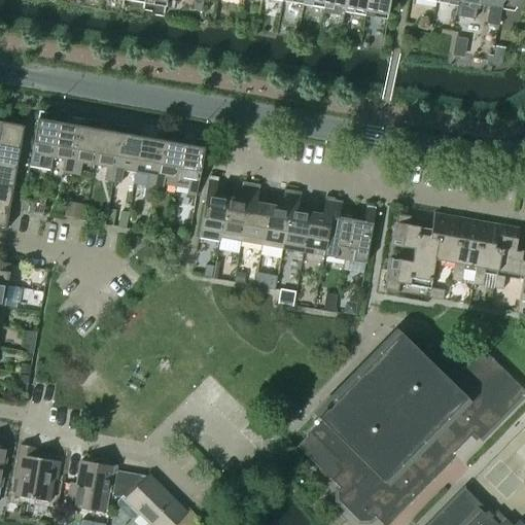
[(195,0),(194,7),(203,8),(205,0),(195,0)]
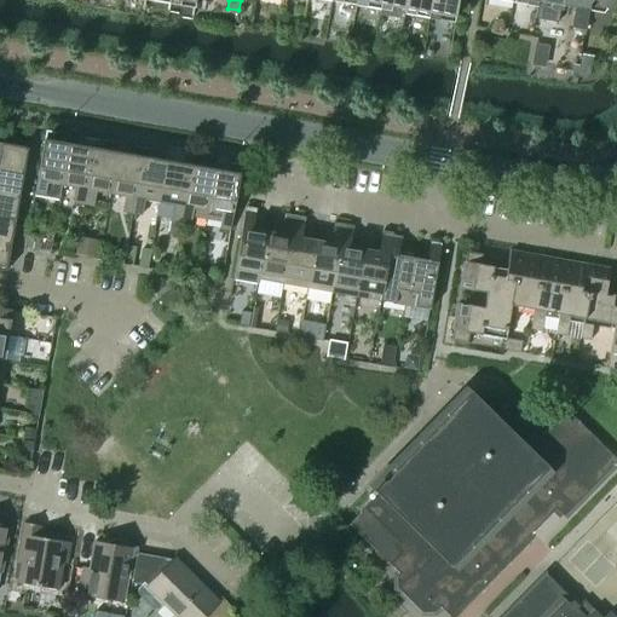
[(384,0),(382,9),(407,12),(408,0),(384,0)]
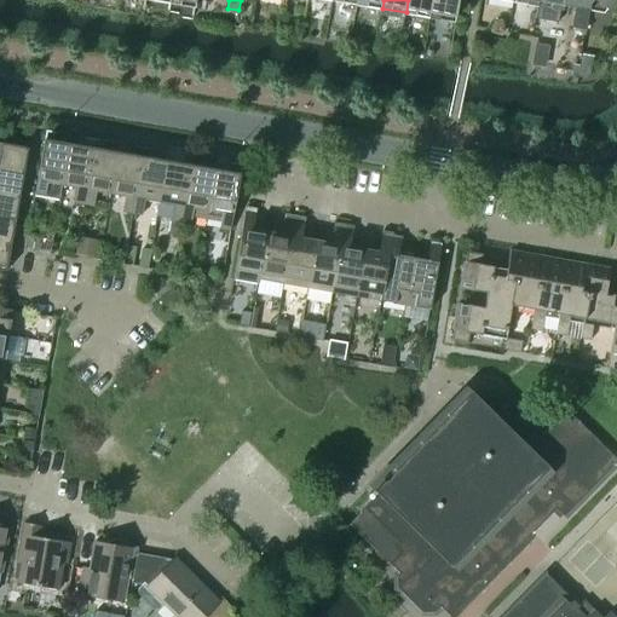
[(408,0),(407,12),(431,17),(433,0),(408,0)]
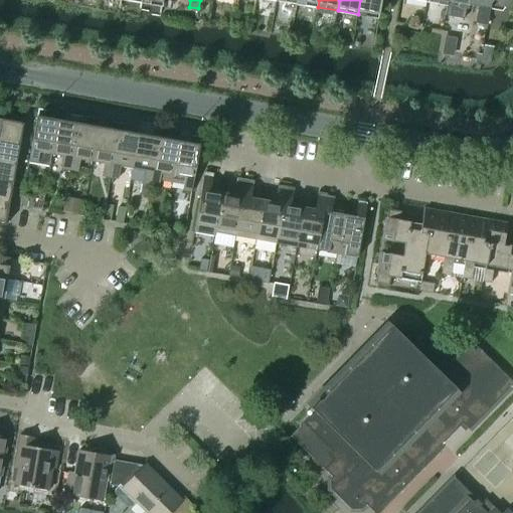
[(360,0),(358,14),(379,17),(382,0),(360,0)]
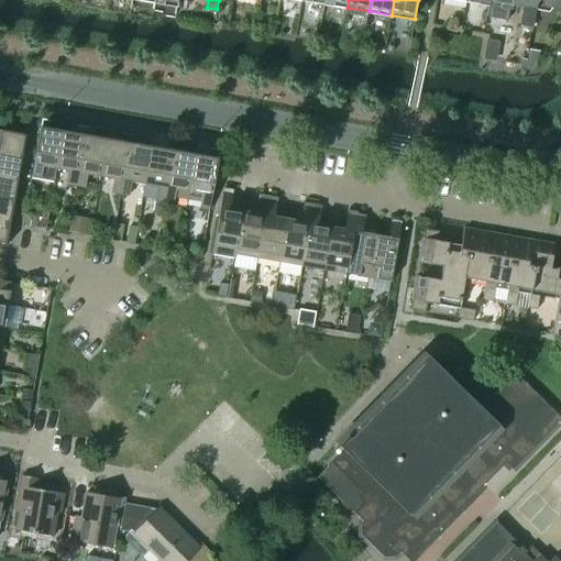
[(490,0),(490,4),(487,15),(508,19),(510,9),(513,9),(514,4),(529,7),(530,0),(490,0)]
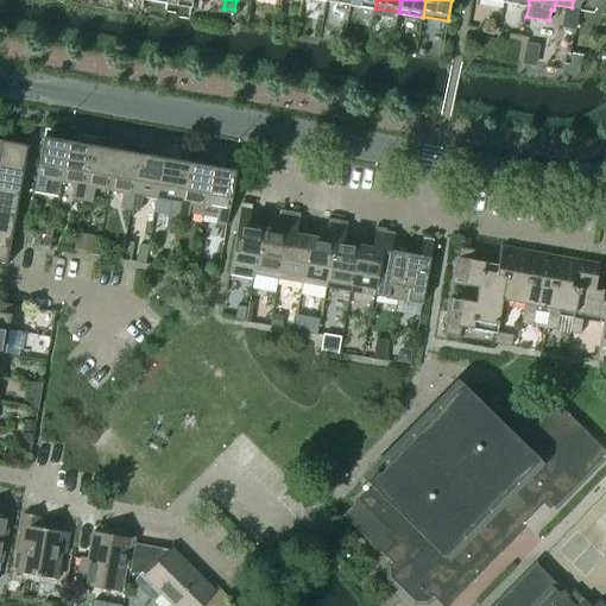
[(598,7),(603,0),(573,0),(572,7),(580,10),(581,5),(598,7)]
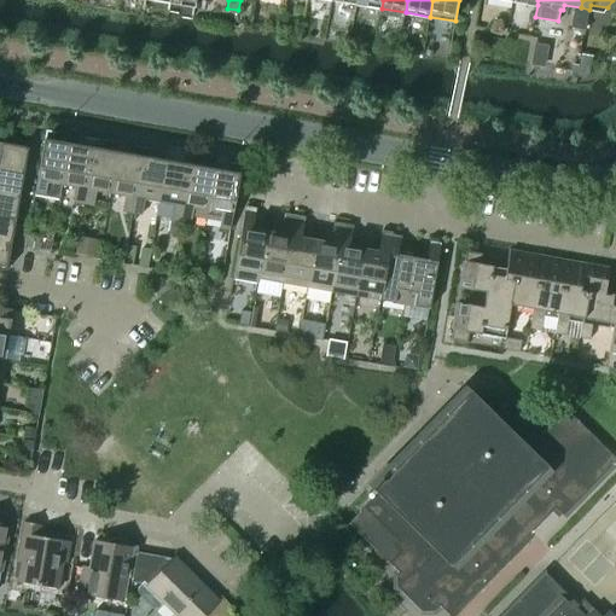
[(64,184),(71,141),(56,139),(57,131),(47,129),(36,193),(62,198),(64,184)]
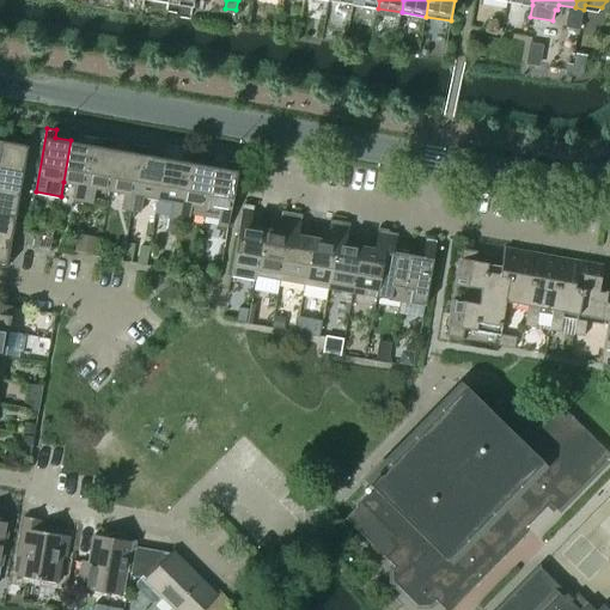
[(85,200),(96,136),(87,135),(86,144),(71,140),(63,182),(78,184),(74,199),(85,200)]
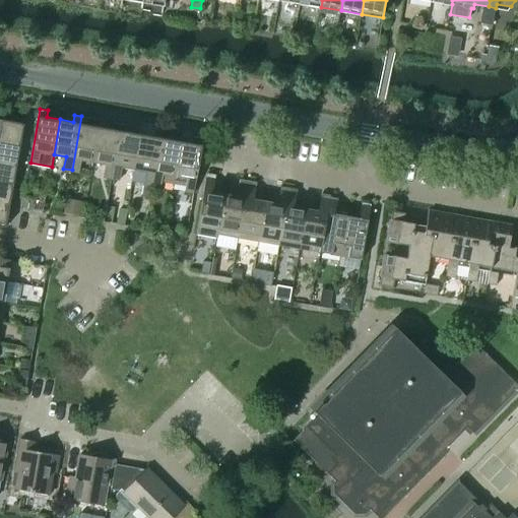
[(94,162),(101,126),(87,124),(88,117),(81,116),(72,170),(80,172),(82,159),(94,162)]
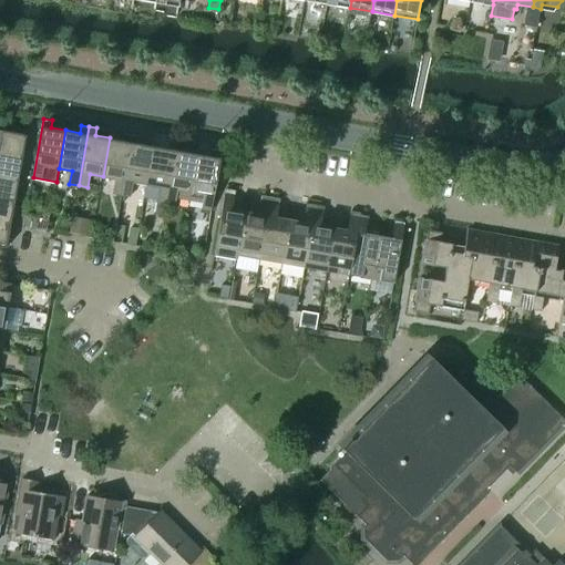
[(0,152),(23,157),(28,134),(0,129),(0,152)]
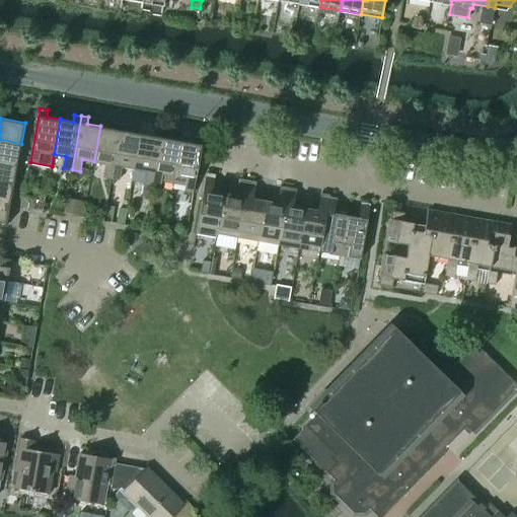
[(113,176),(122,123),(115,122),(114,129),(100,126),(94,161),(106,163),(104,175),(113,176)]
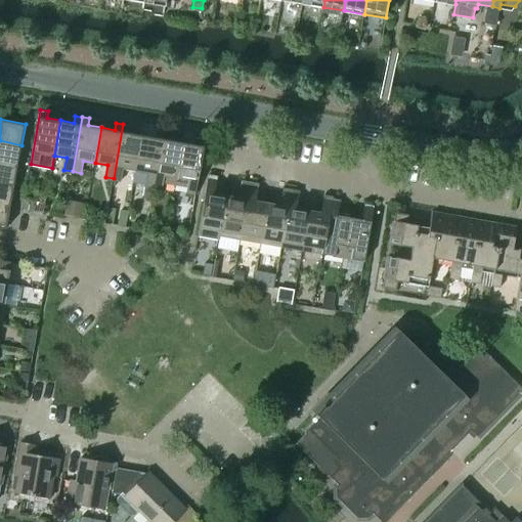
[(136,170),(142,135),(129,132),(130,125),(123,124),(114,178),(122,180),(124,168),(136,170)]
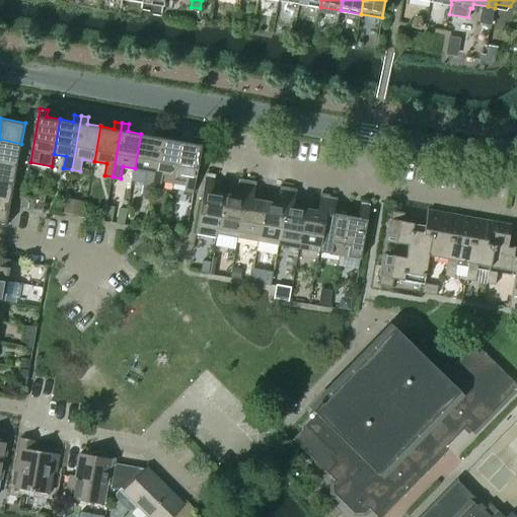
[(153,183),(162,130),(155,129),(154,136),(141,134),(135,168),(147,170),(145,182),(153,183)]
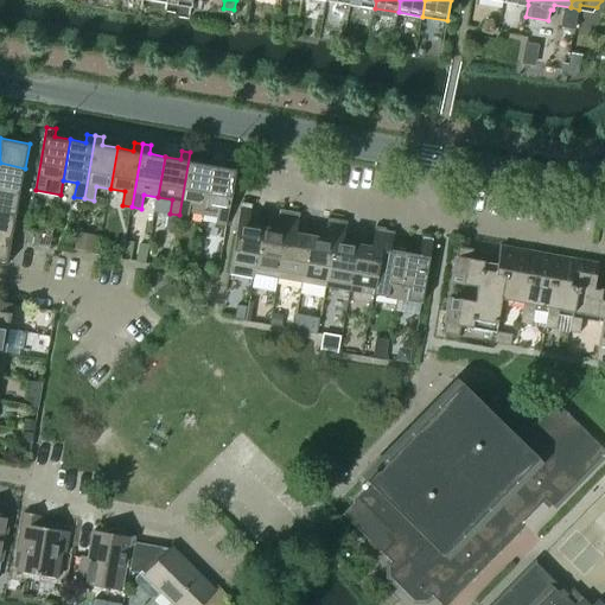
[(204,214),(212,165),(197,161),(198,153),(190,152),(179,215),(189,217),(190,211),(204,214)]
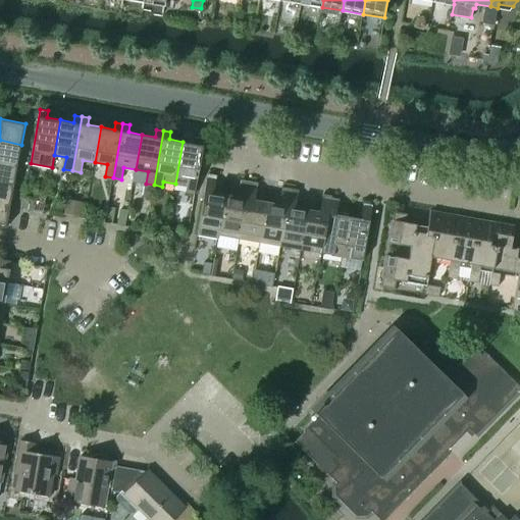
[(196,193),(205,138),(197,137),(196,144),(183,142),(175,184),(187,186),(187,191),(196,193)]
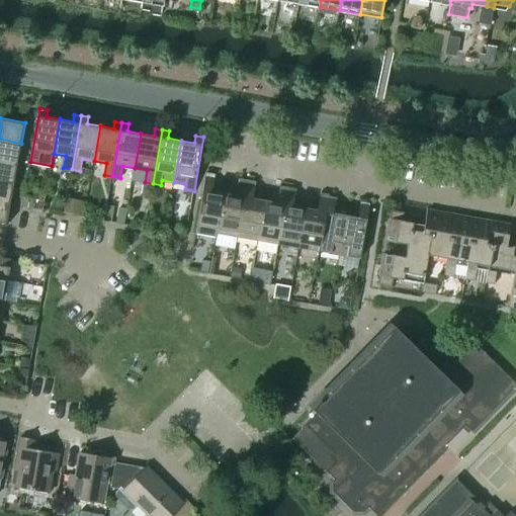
[(0,160),(17,164),(21,144),(0,139),(0,160)]
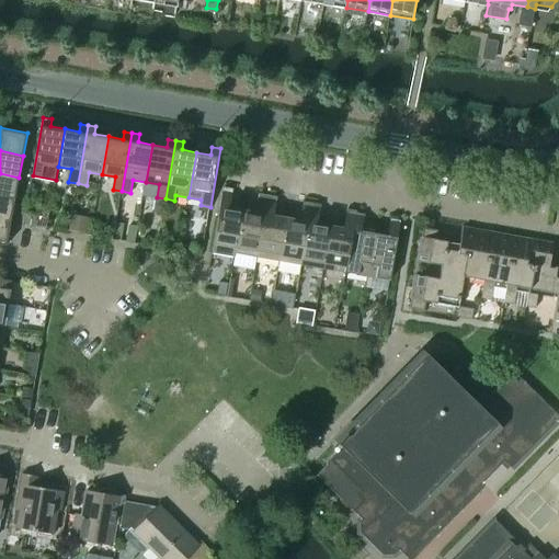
[(0,196),(15,200),(19,178),(0,173),(0,196)]
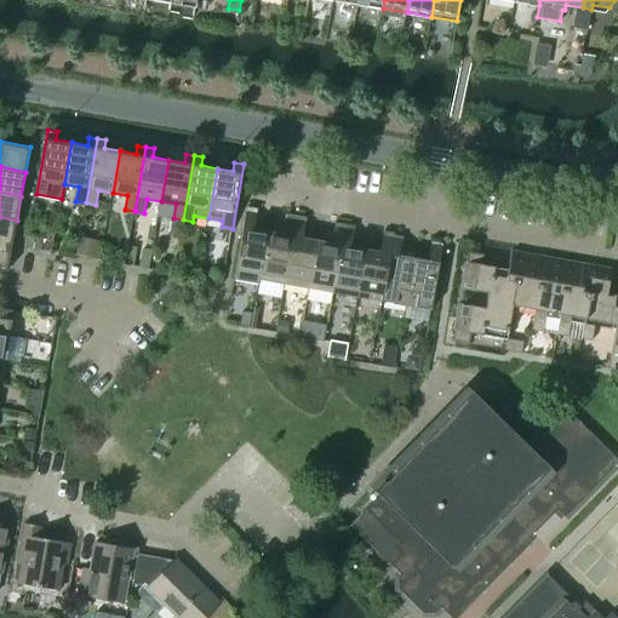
[(261,279),(269,232),(253,228),(253,223),(256,223),(258,207),(249,206),(235,278),(261,282),(261,279)]
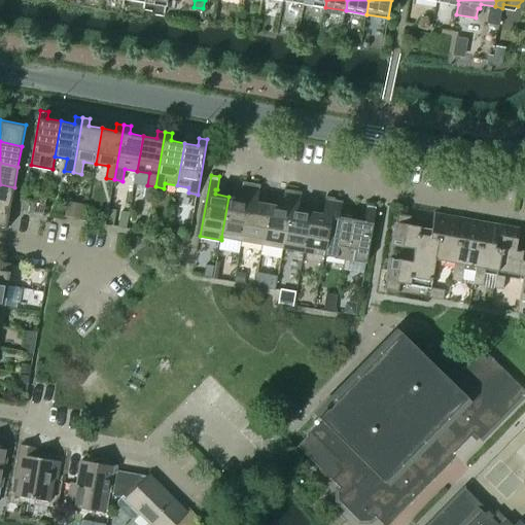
[(242,240),(252,182),(244,181),(242,195),(244,195),(243,199),(229,197),(221,237),(242,240)]
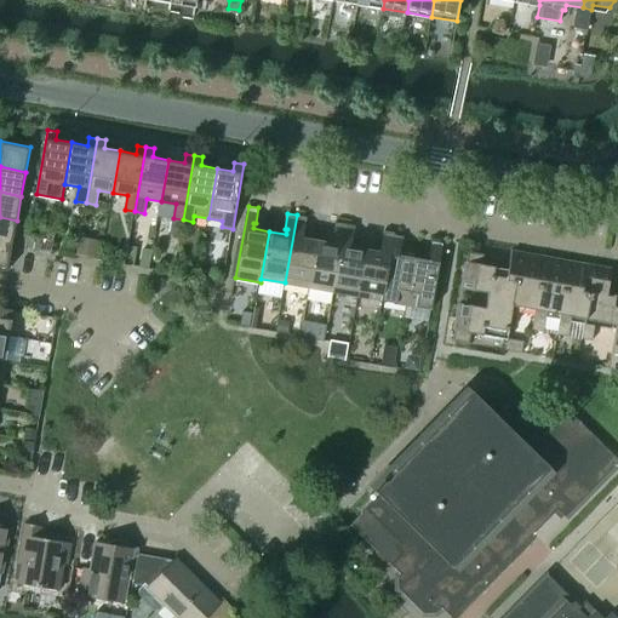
[(309,287),(318,240),(302,236),(303,232),(304,233),(308,217),(297,215),(285,282),(309,287)]
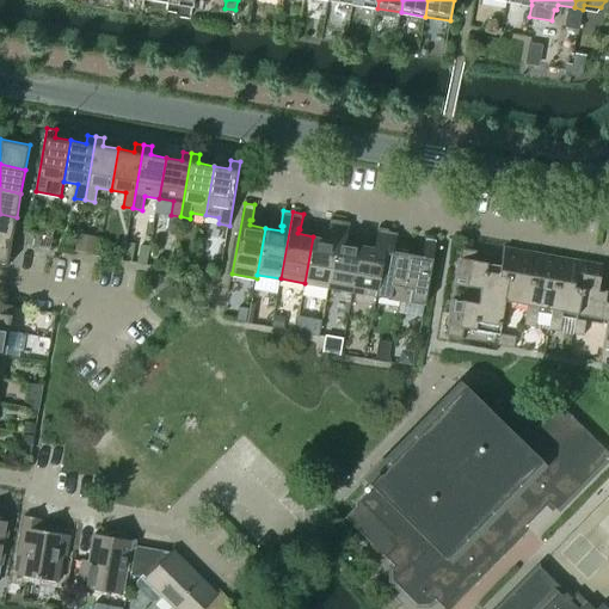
[(0,239),(12,241),(17,217),(0,214),(0,239)]
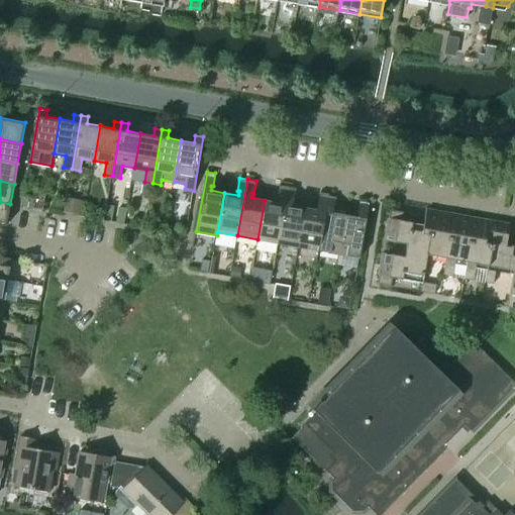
[(278,242),(288,186),(280,185),(278,198),(280,198),(279,202),(265,200),(258,239),(278,242)]
